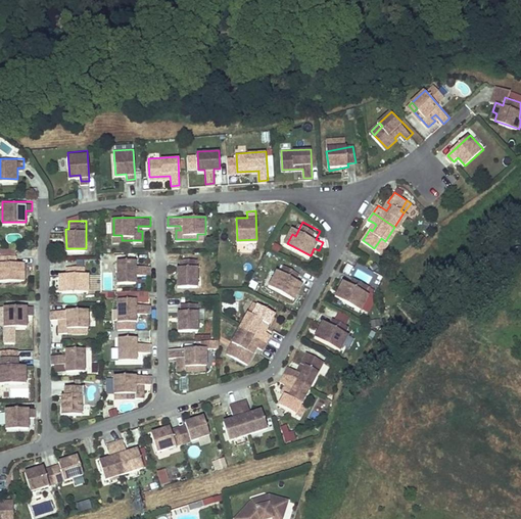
[(18,230),(4,232),(5,240),(19,238),(18,230)]
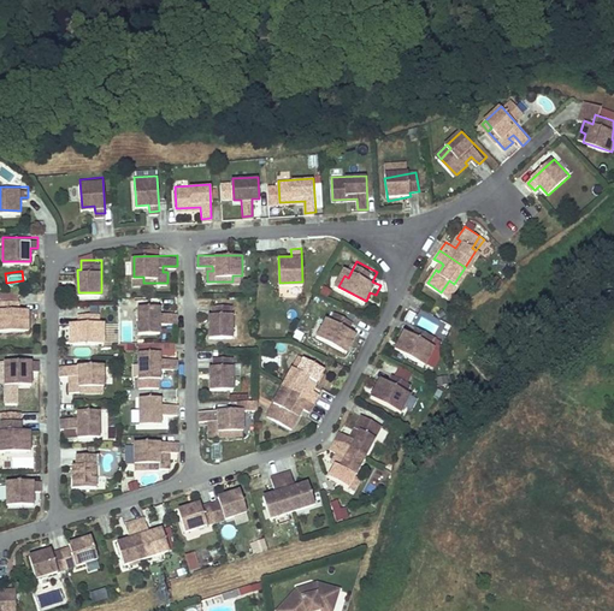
[(449,280),(441,292),(446,295),(454,284),(449,280)]
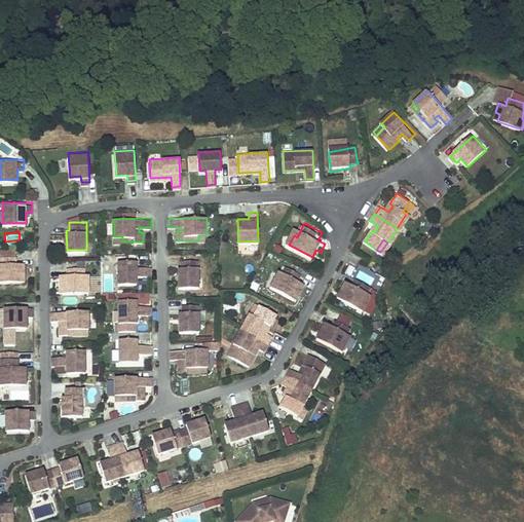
[(315,250),(312,257),(316,259),(321,252),(315,250)]
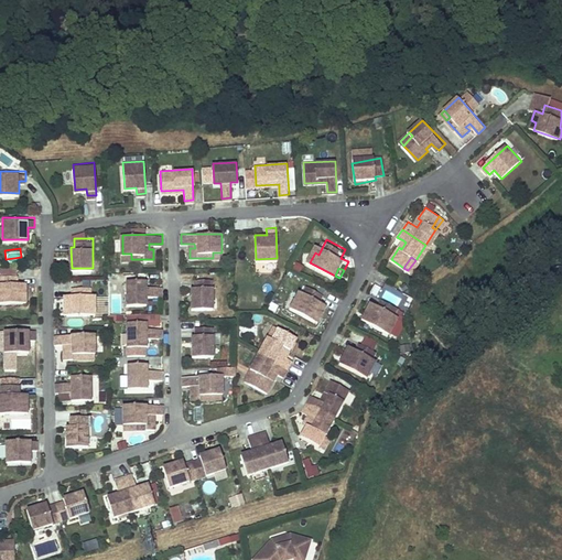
[(19,273),(0,272),(0,300),(21,301),(21,292),(26,292),(26,282),(19,282),(19,273)]
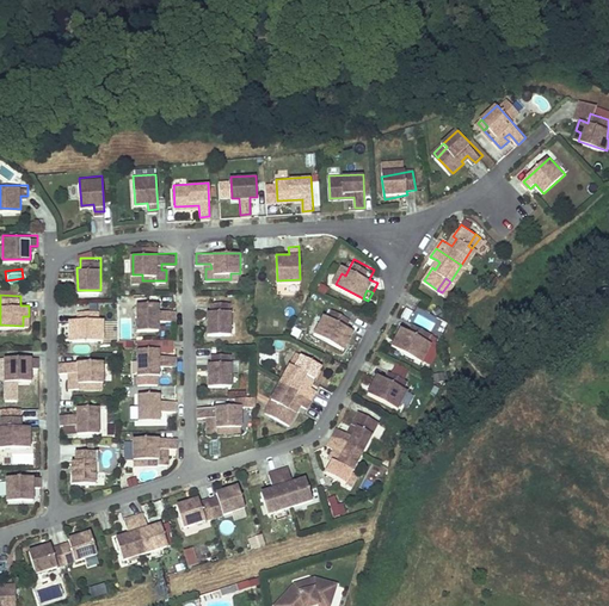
[(231,300),(211,301),(211,310),(208,310),(208,333),(232,332),(231,300)]
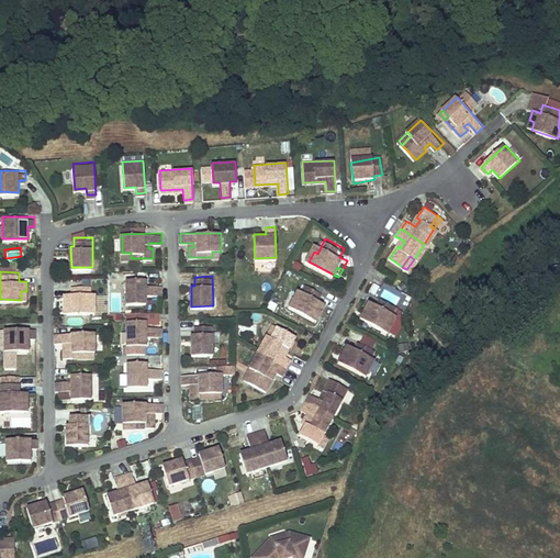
[(161,293),(161,285),(146,285),(146,278),(126,278),(126,301),(146,301),(146,294),(161,293)]
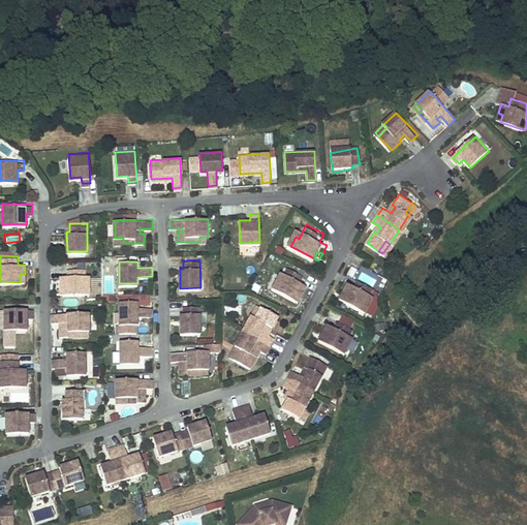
[(68,275),(60,275),(60,284),(65,284),(66,292),(92,292),(92,282),(88,282),(88,275),(88,267),(68,267),(68,275)]
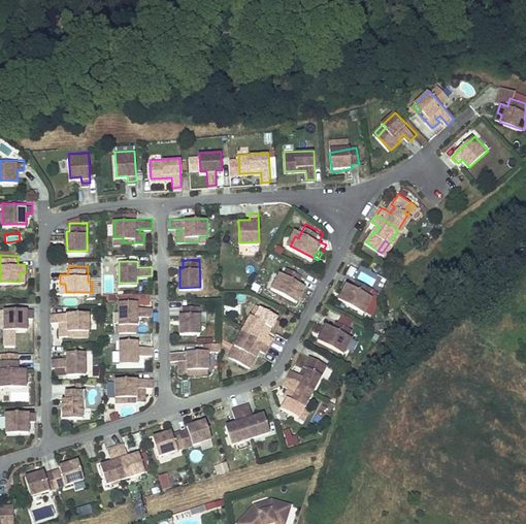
[(305,275),(287,266),(284,273),(280,280),(276,277),(271,287),(295,299),(298,292),(303,295),(307,287),(301,283),(305,275)]
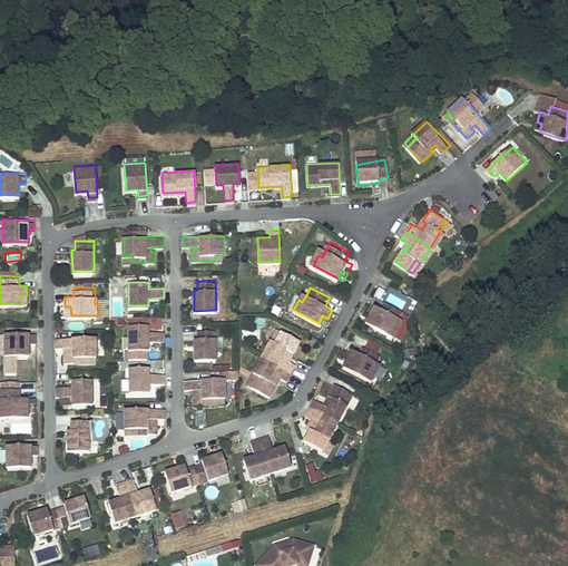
[(383,310),(375,305),(371,314),(375,318),(372,324),(397,339),(402,329),(399,327),(402,320),(407,312),(388,302),(383,310)]
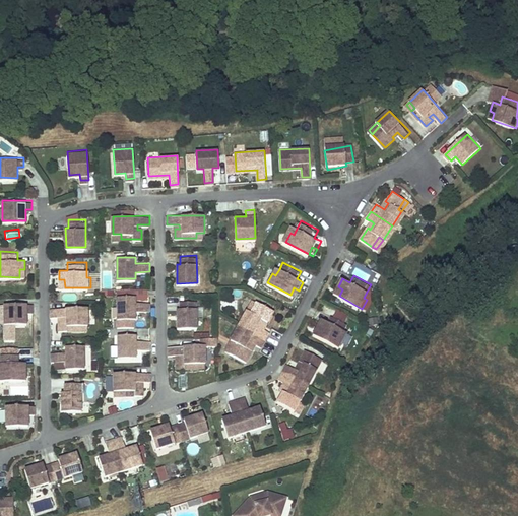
[(334,294),(339,296),(342,289),(338,286),(334,294)]
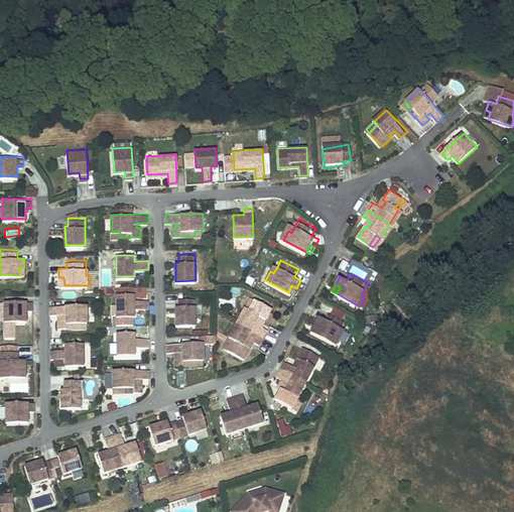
[(291,285),(288,292),(292,295),(296,288),(291,285)]
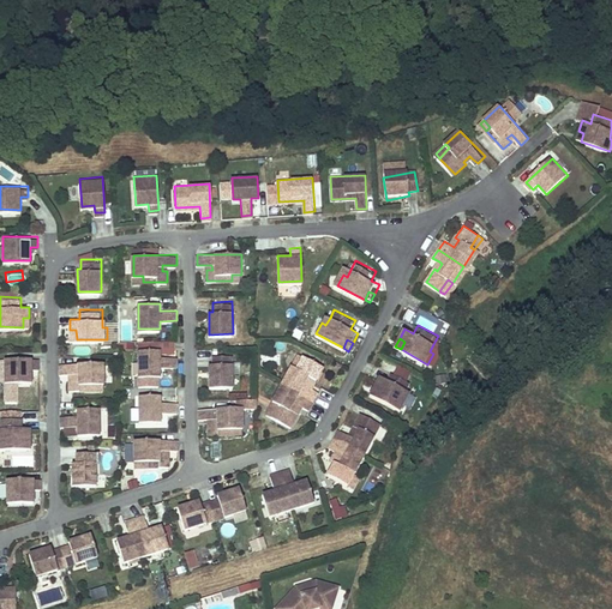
[(178,365),(178,355),(160,355),(160,348),(139,348),(139,373),(160,373),(160,366),(178,365)]
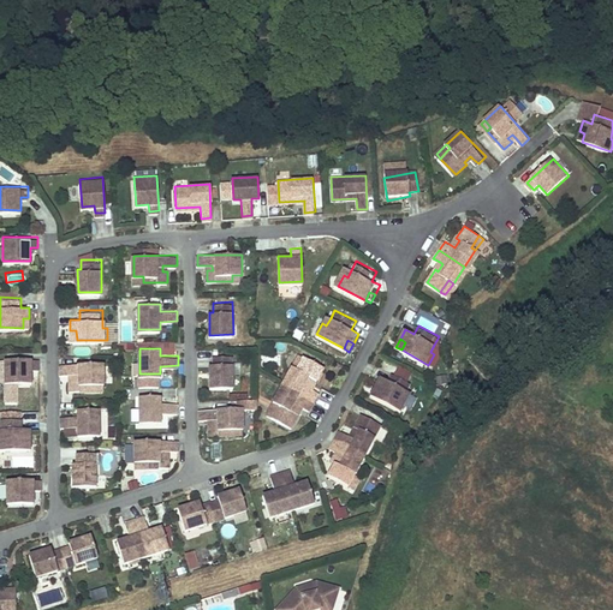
[(233,356),(214,356),(214,365),(210,365),(210,388),(233,387),(233,356)]
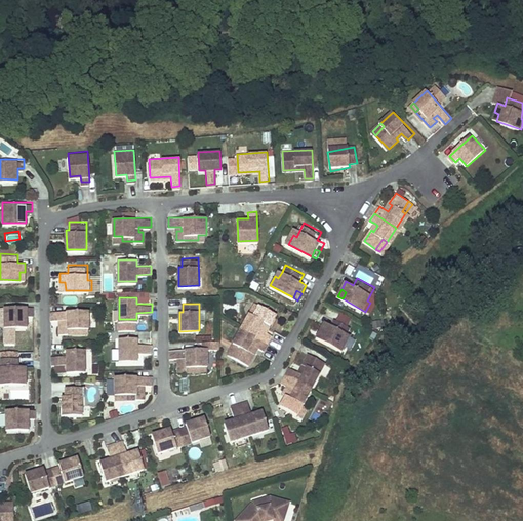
[(258,317),(264,307),(259,304),(254,315),(258,317)]
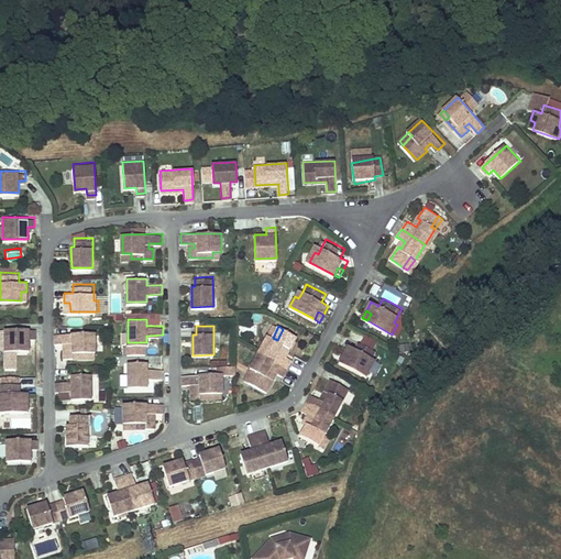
[(36,337),(36,328),(3,328),(3,349),(30,349),(30,337),(36,337)]
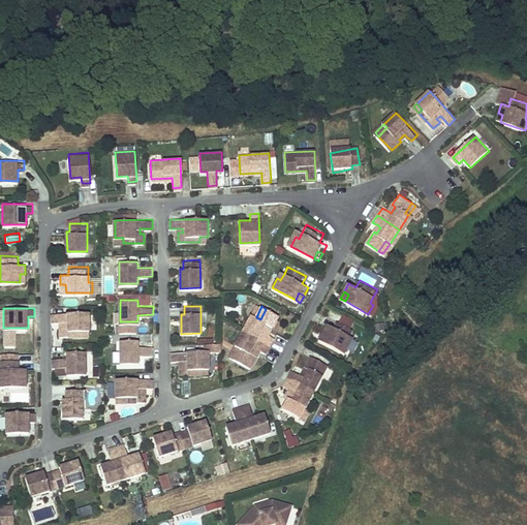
[(248,332),(271,344),(275,337),(269,334),(267,332),(270,326),(273,327),(279,315),(266,309),(260,319),(256,317),(248,332)]
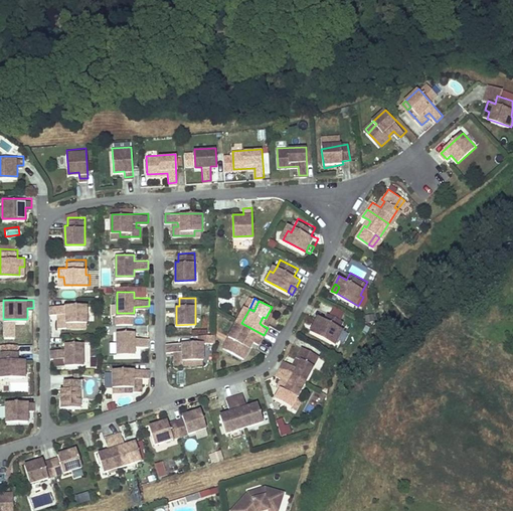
[(88,303),(50,303),(50,312),(58,311),(62,311),(63,316),(58,316),(58,325),(79,325),(79,320),(88,320),(88,303)]
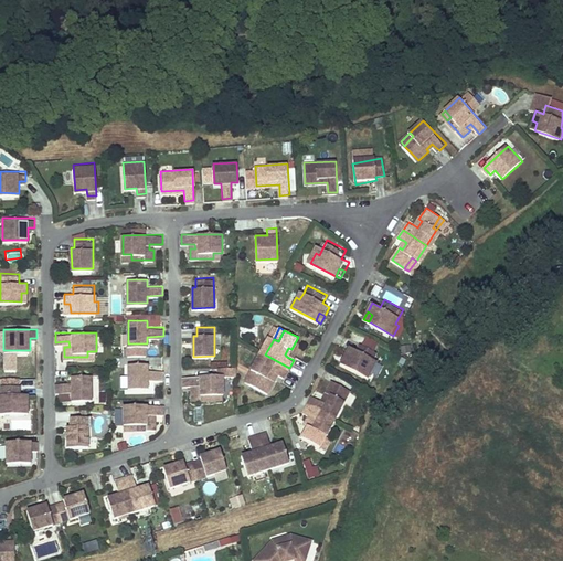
[(358,351),(350,347),(346,356),(350,359),(347,366),(371,379),(376,370),(372,368),(376,361),(381,353),(362,343),(358,351)]
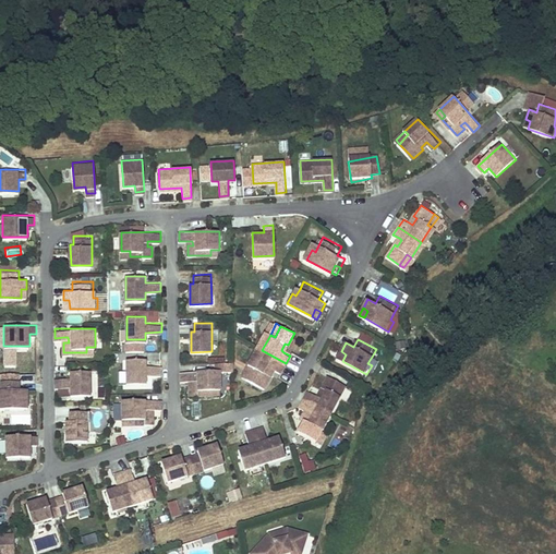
[(281,372),(286,363),(262,350),(253,366),(257,369),(251,380),(265,387),(272,375),(268,374),(273,366),(275,369),(281,372)]
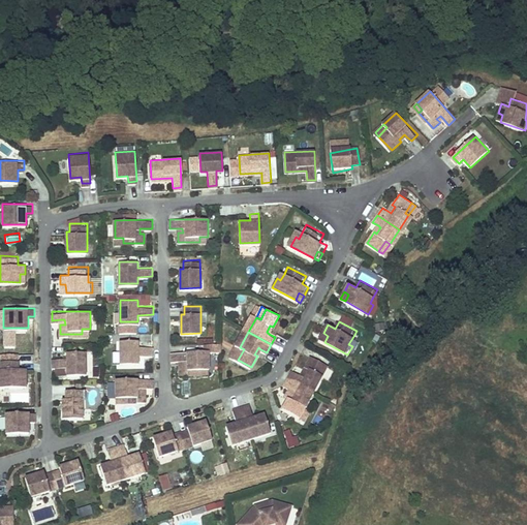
[(319,340),(324,342),(328,336),(323,333),(319,340)]
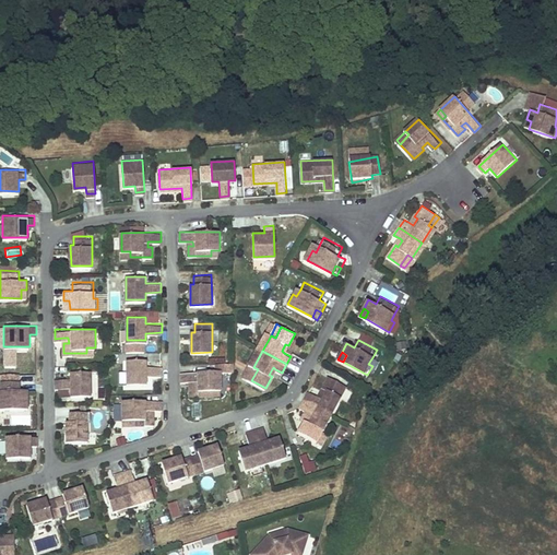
[(162,375),(162,365),(146,365),(145,358),(127,358),(127,381),(146,381),(146,375),(162,375)]
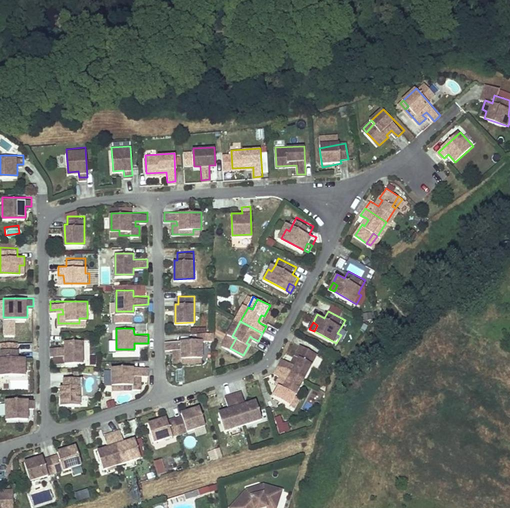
[(226,346),(230,348),(236,338),(232,336),(226,346)]
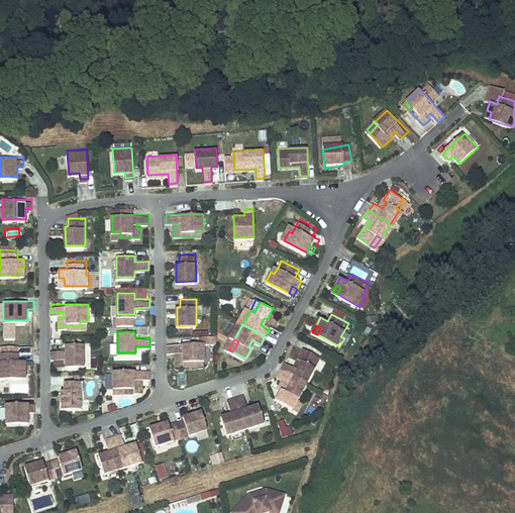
[(84,363),(84,341),(66,341),(66,348),(52,348),(52,356),(56,356),(56,364),(84,363)]
